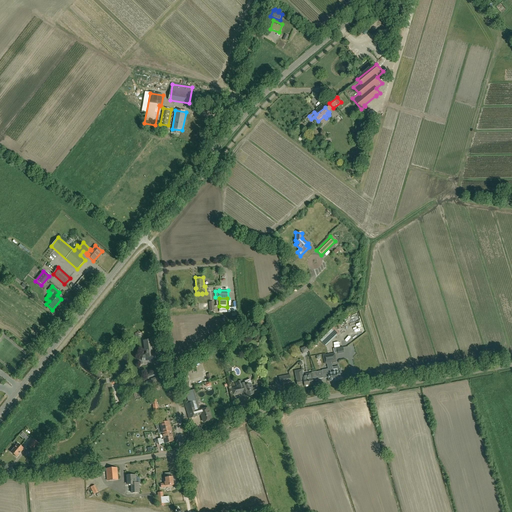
[(333,330),(321,341),(326,347),(341,334),(338,331),(335,333),(333,330)]
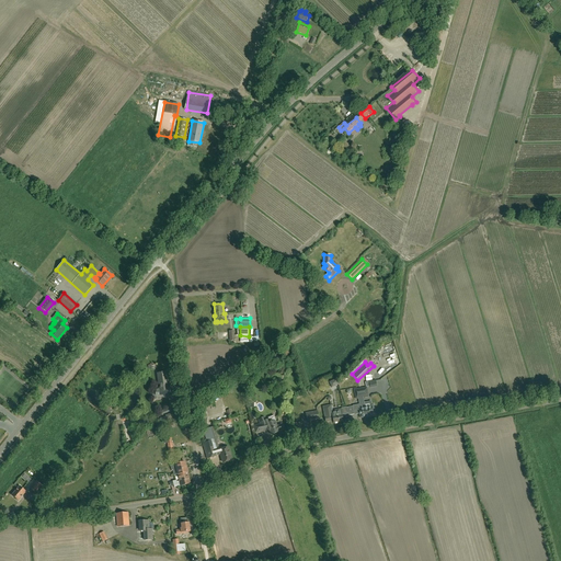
[(170,387),(168,388),(167,384),(168,384),(167,373),(157,374),(159,385),(160,385),(160,389),(155,389),(157,399),(161,399),(161,397),(171,396),(172,399),(178,399),(176,391),(171,392),(170,387)]
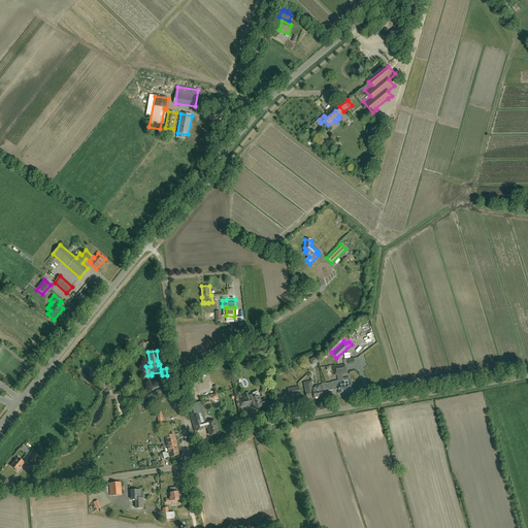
[(335,375),(347,373),(345,364),(334,366),(335,375)]
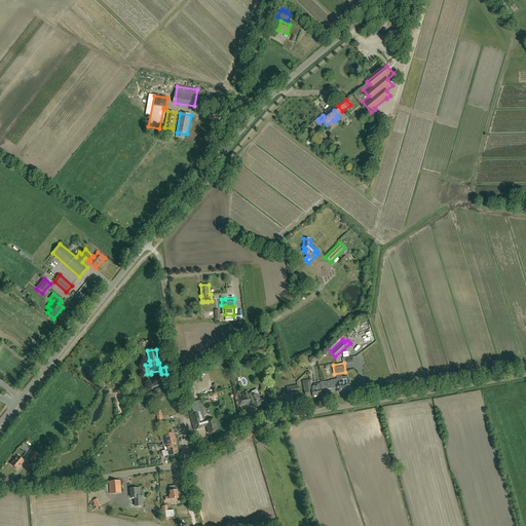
[(331,380),(332,381),(333,388),(338,388),(338,391),(338,392),(351,390),(351,389),(350,385),(351,385),(351,380),(342,381),(342,379),(342,378),(331,380)]
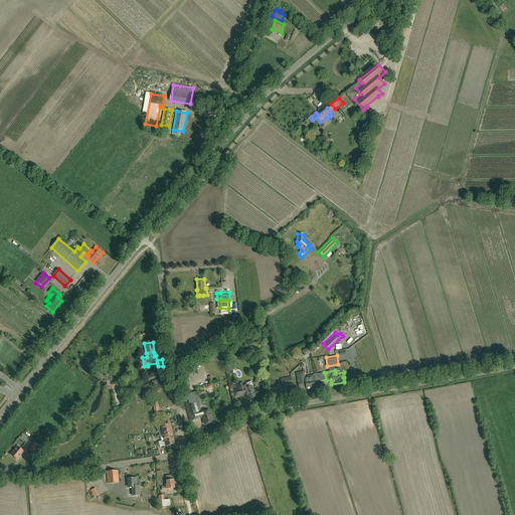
[(305,379),(304,372),(297,373),(299,382),(298,382),(299,387),(306,385),(305,379)]
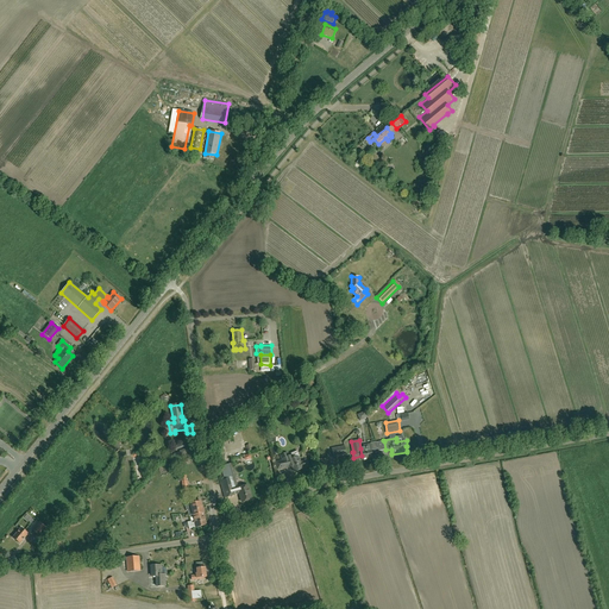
[(364,449),(360,449),(362,456),(362,459),(372,458),(371,450),(378,449),(376,443),(370,443),(371,444),(364,445),(364,449)]
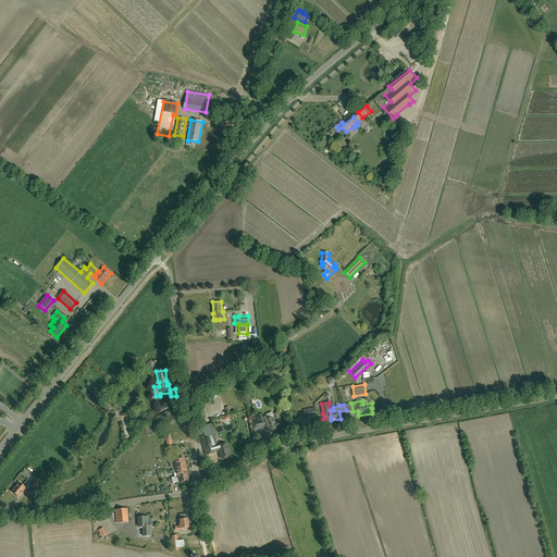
[(176,408),(163,412),(165,420),(178,416),(176,408)]
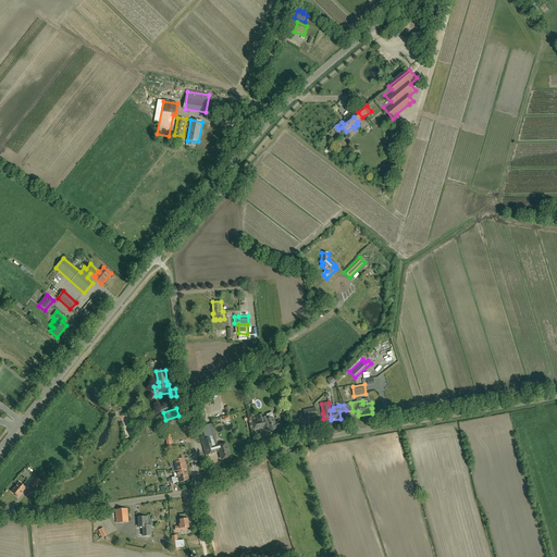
[(305,418),(317,416),(316,408),(304,410),(305,418)]
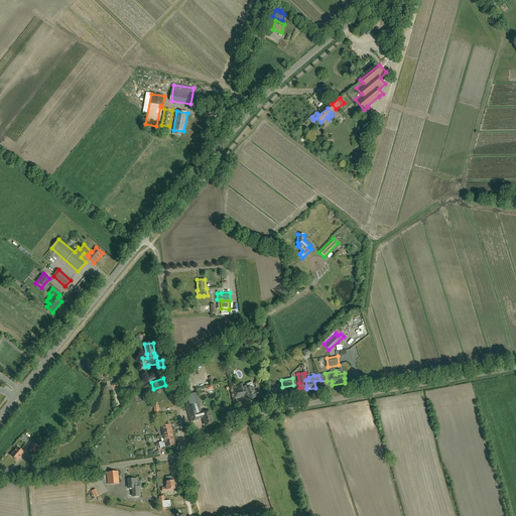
[(238,386),(240,390),(233,392),(234,398),(245,396),(246,396),(246,395),(248,395),(250,400),(257,397),(256,397),(262,395),(260,390),(255,392),(253,387),(254,387),(252,382),(246,384),(247,386),(245,387),(244,384),(238,386)]
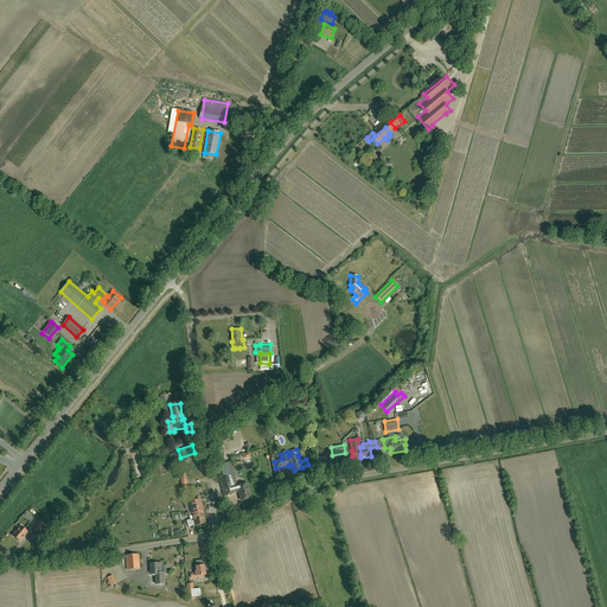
[(327,470),(325,457),(318,459),(320,472),(327,470)]
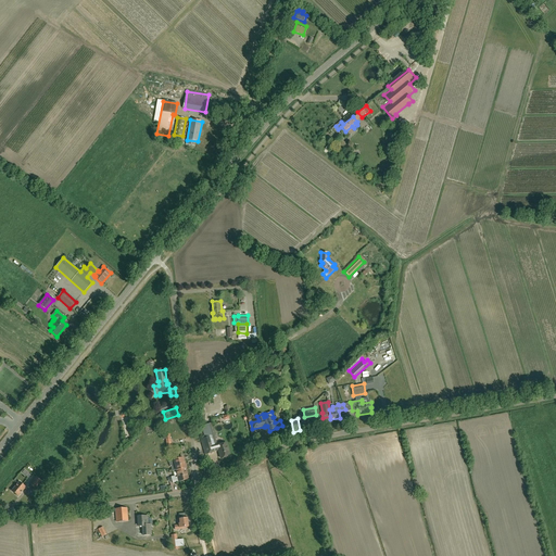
[(226,443),(222,445),(220,443),(219,442),(217,442),(216,442),(214,434),(215,434),(213,427),(202,430),(205,438),(201,438),(205,454),(218,451),(219,455),(220,457),(220,458),(222,458),(223,458),(225,458),(225,457),(229,456),(226,443)]
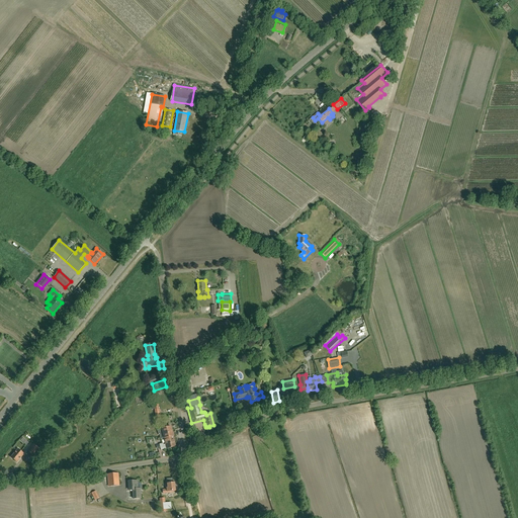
[(164,438),(173,436),(171,427),(162,429),(158,430),(158,431),(159,435),(160,435),(161,439),(164,438)]
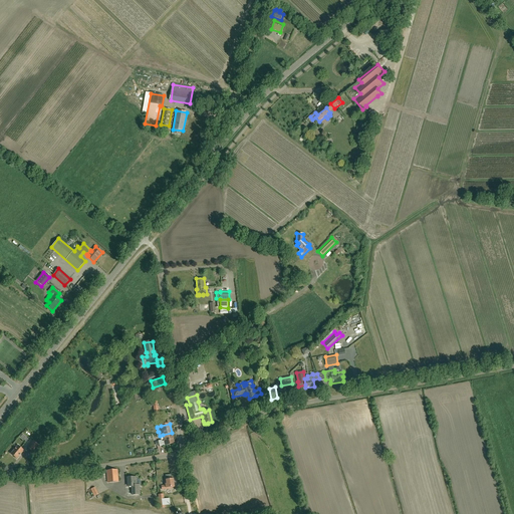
[(174,444),(172,433),(163,435),(165,441),(163,442),(162,440),(158,441),(160,447),(166,445),(166,446),(174,444)]
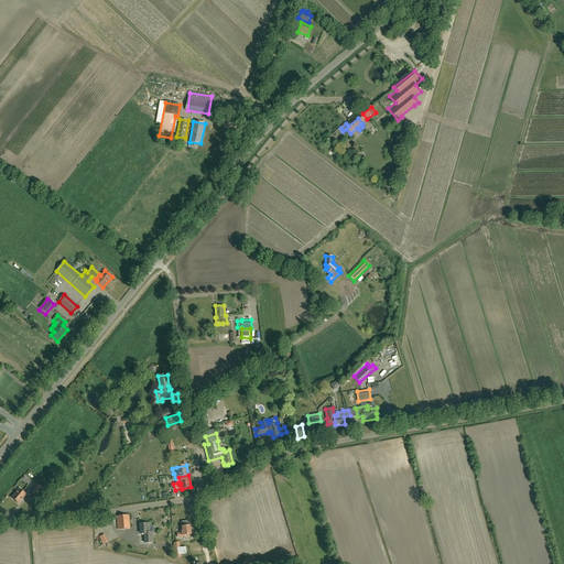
[(43,502),(50,494),(36,483),(29,491),(43,502)]
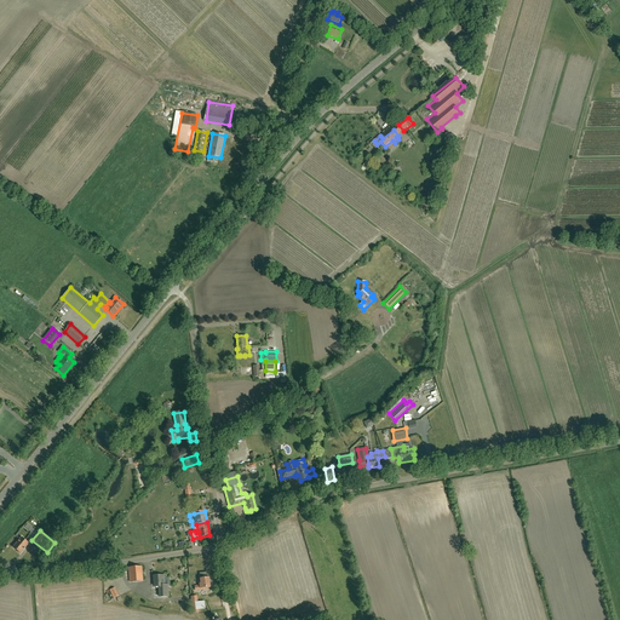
[(19,554),(28,544),(22,538),(13,547),(19,554)]
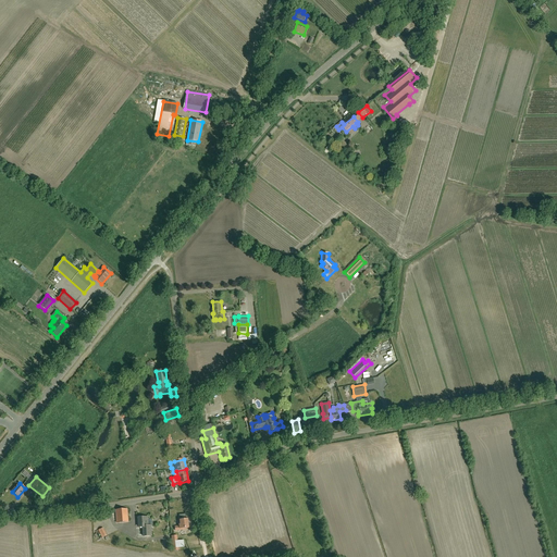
[(116,522),(127,522),(127,509),(115,509),(116,522)]
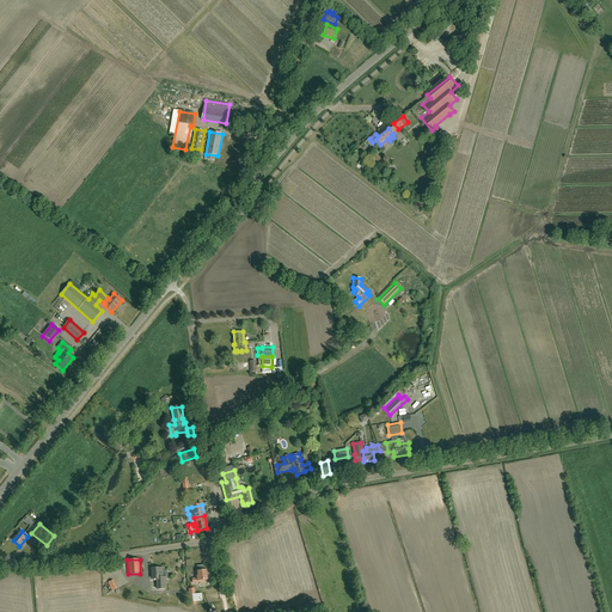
[(202,582),(202,581),(207,580),(206,570),(204,570),(203,565),(197,567),(197,571),(199,576),(197,576),(197,577),(193,579),(193,582),(202,582)]
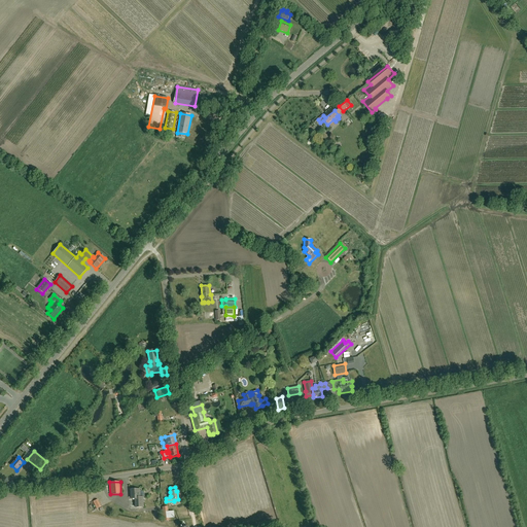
[(135,489),(131,490),(132,499),(135,498),(140,498),(140,497),(139,489),(137,489),(135,489)]
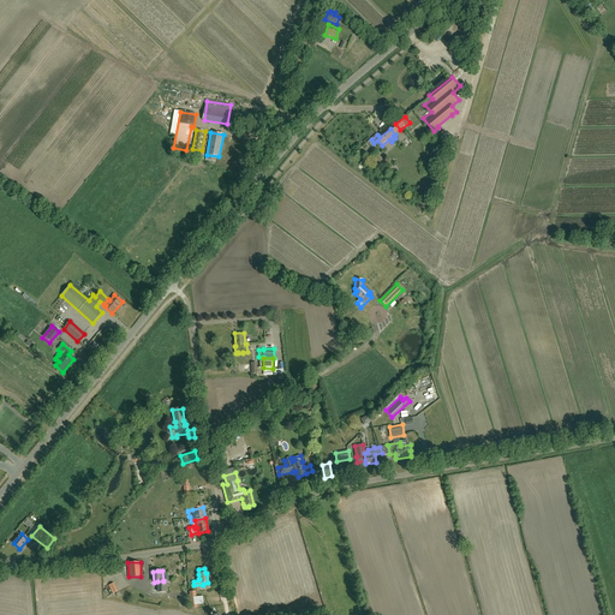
[(115,583),(109,585),(114,595),(119,592),(115,583)]
